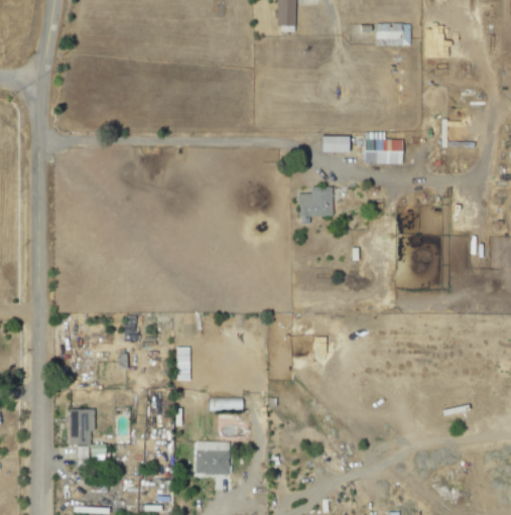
[(412,23),(377,23),(376,44),(411,45),(412,23)]
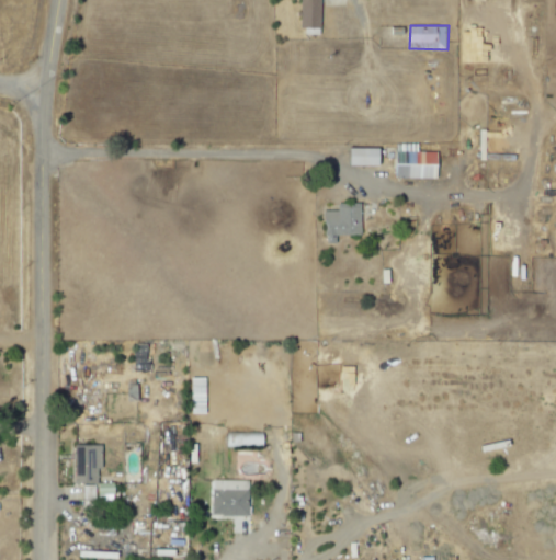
[(397,178),(439,178),(439,151),(419,151),(419,144),(397,144),(397,178)]
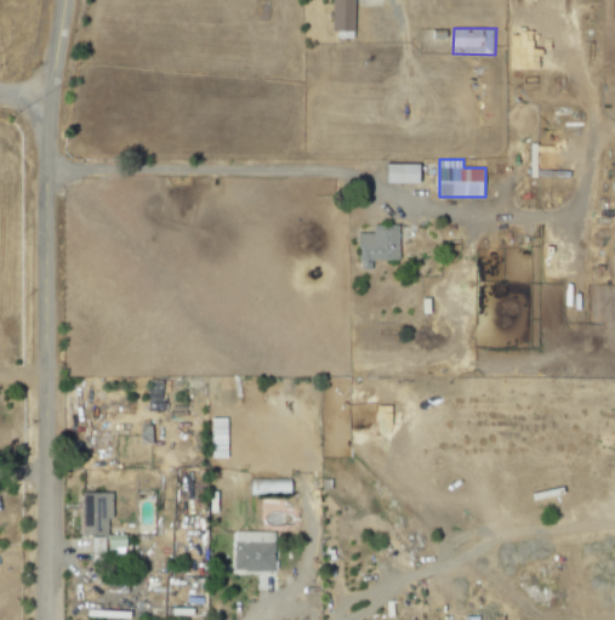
[(420,182),(420,164),(386,163),(386,182),(420,182)]
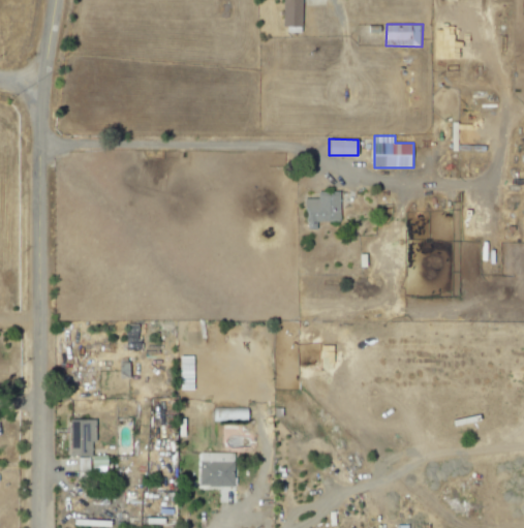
[(307,198),(307,229),(318,228),(318,221),(342,221),(341,190),(319,191),(320,198),(307,198)]
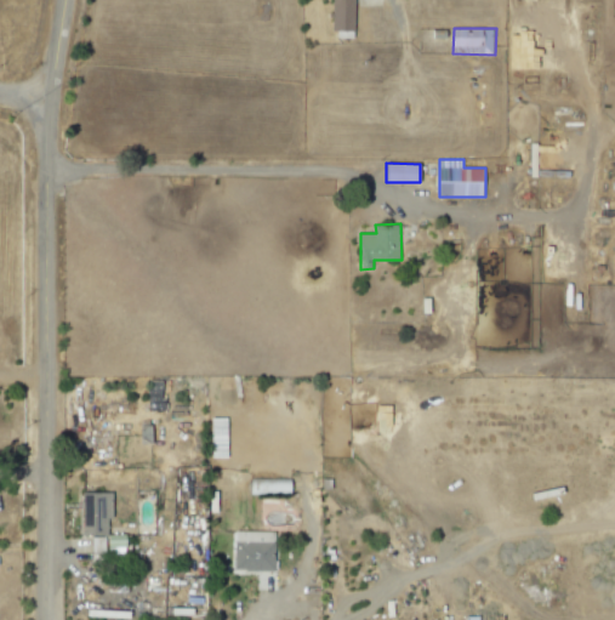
[(291,494),(292,479),(254,477),(252,493),(291,494)]
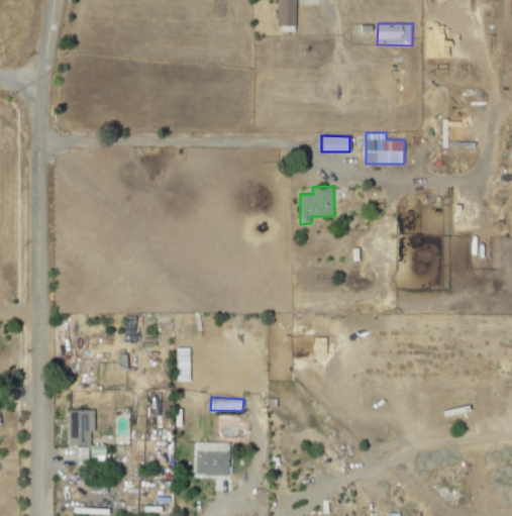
[(72,445),(92,445),(91,432),(95,432),(95,410),(71,410),(72,445)]
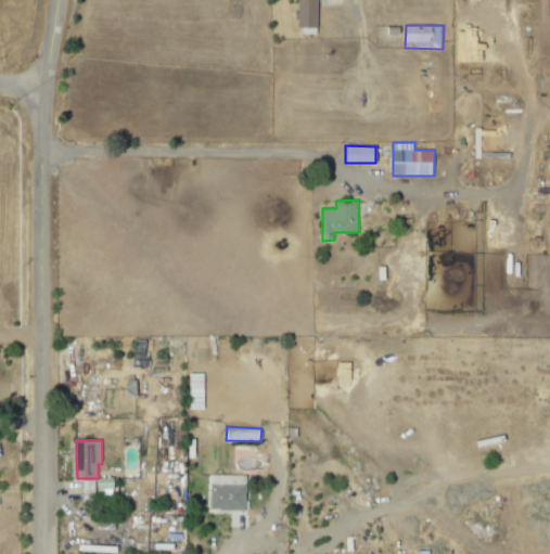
[(82,479),(84,497),(114,495),(113,477),(97,478),(97,479),(82,479)]
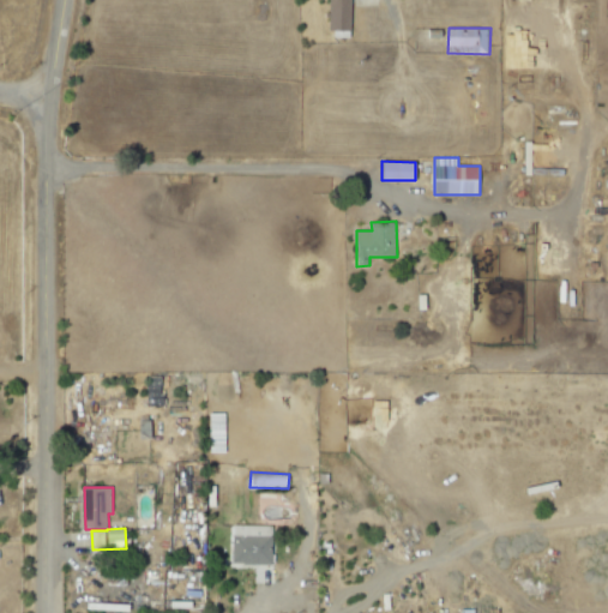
[(233,564),(271,564),(272,528),(234,528),(233,564)]
